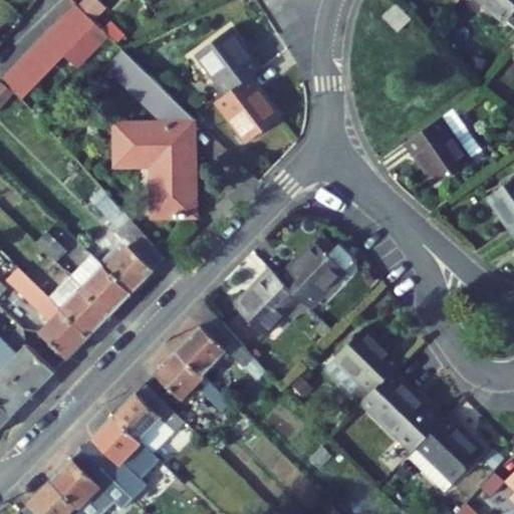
[(94,0),(83,0),(78,5),(93,21),(104,10),(94,0)]
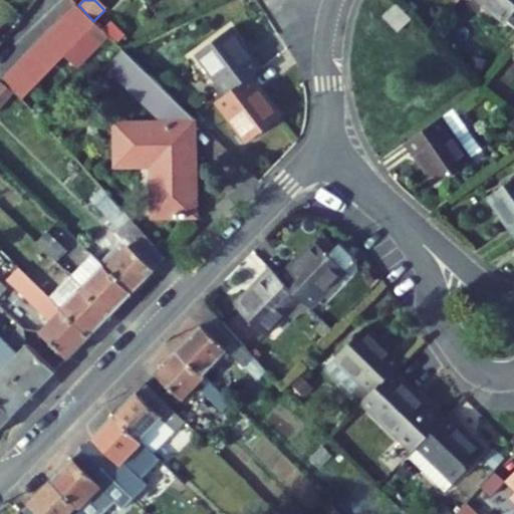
[(513,11),(513,0),(474,0),(504,24),(513,11)]
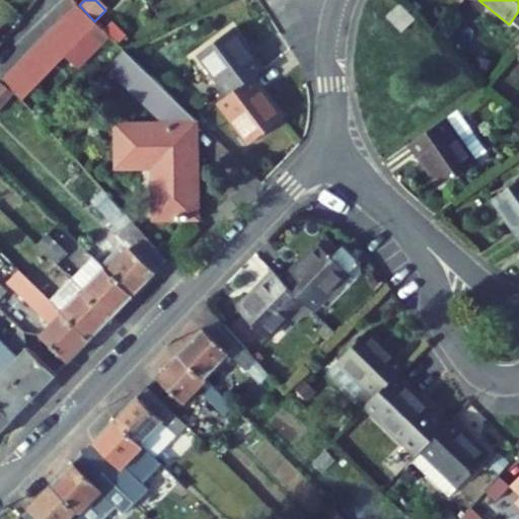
[(77,4),(2,78),(22,99),(98,25),(77,4)]
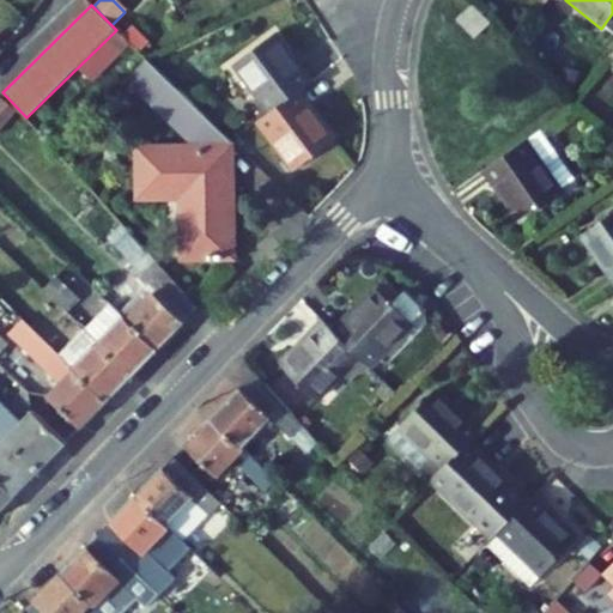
[(474,6),(457,22),(477,41),(492,25),(474,6)]
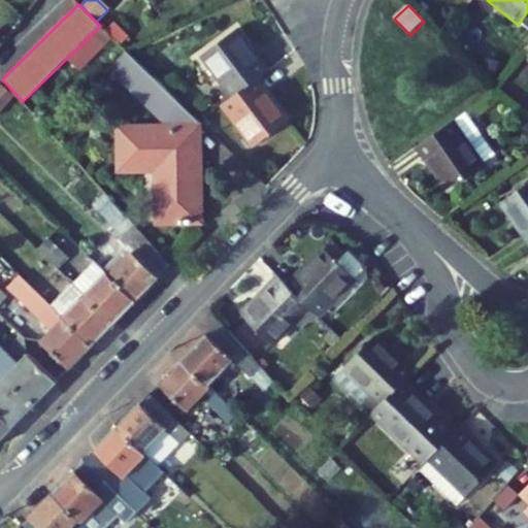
[(257,85),(269,75),(238,33),(204,59),(235,101),(257,85)]
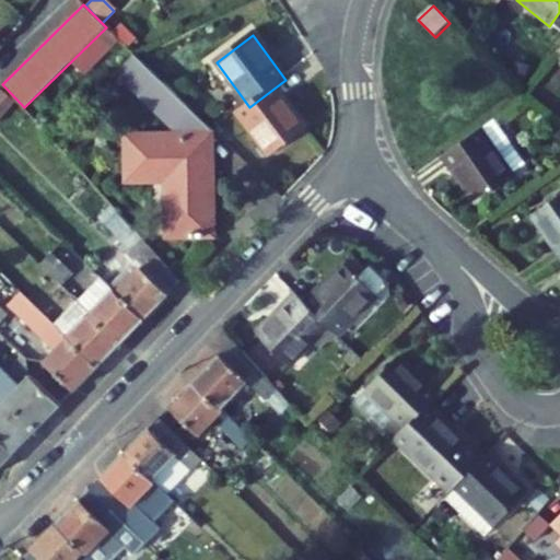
[(132,56),(116,73),(171,127),(171,144),(129,144),(129,186),(172,185),(173,233),(210,233),(209,163),(197,151),(209,139),(212,135),(132,56)]
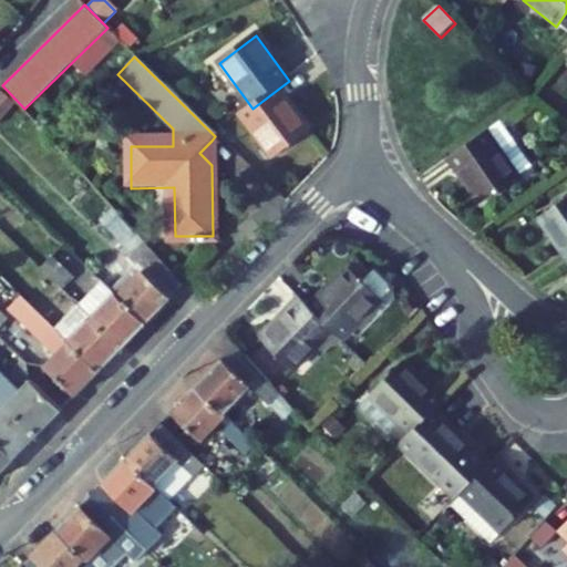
[(310,137),(276,91),(253,109),(241,116),(276,163),(310,137)]
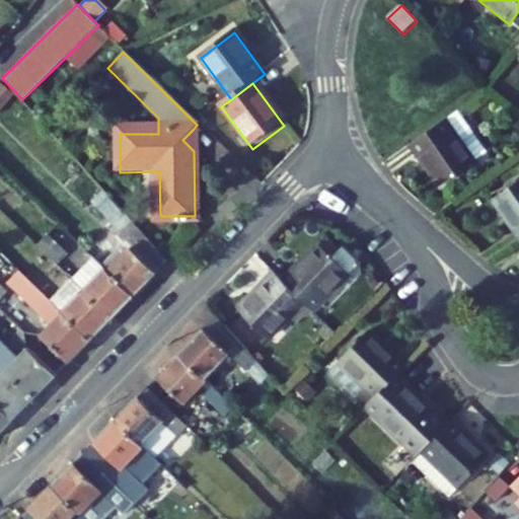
[(0,110),(11,93),(0,86),(0,110)]
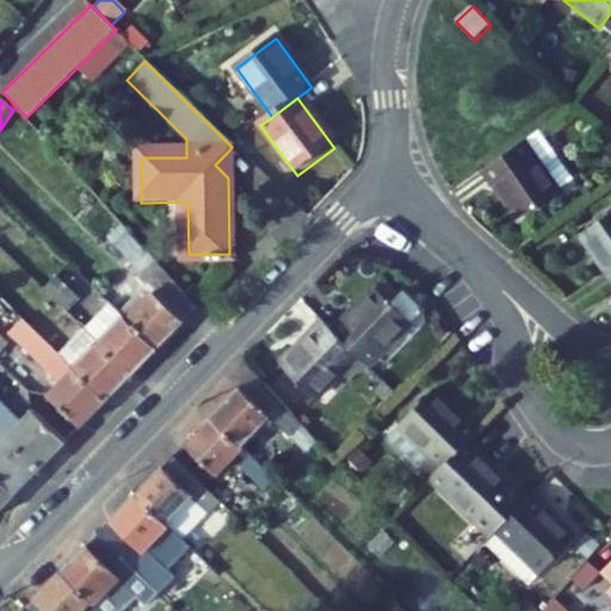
[(547,139),(486,173),(516,226),(561,201),(559,197),(575,189),(547,139)]
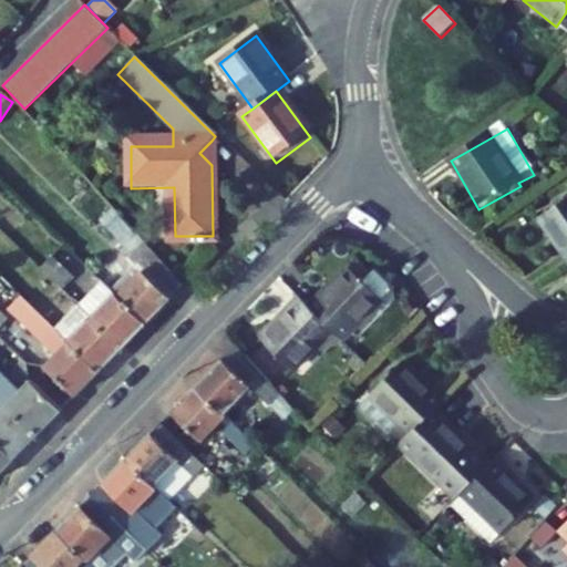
[(212,165),(212,141),(199,153),(212,165)]
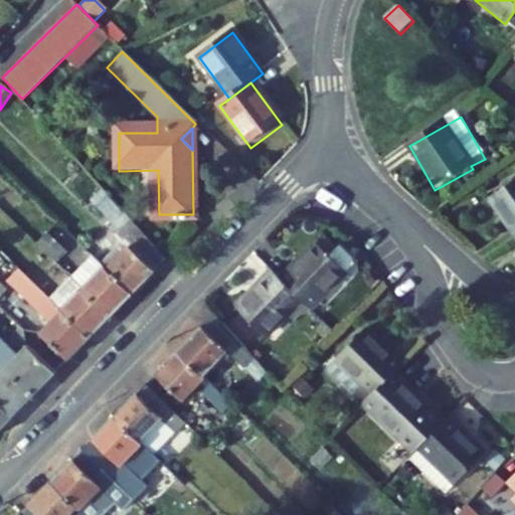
[(514,180),(489,196),(514,241),(514,180)]
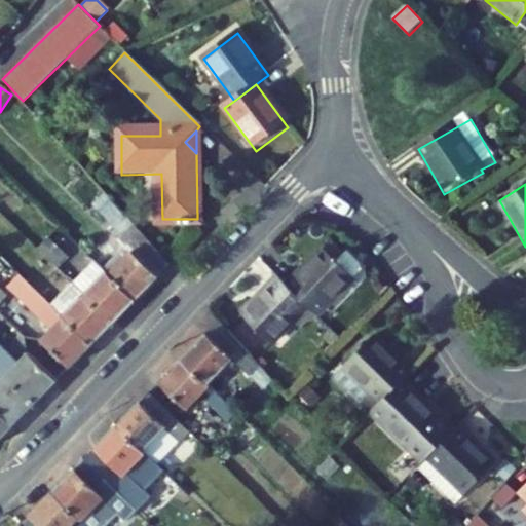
[(135,302),(168,267),(133,227),(119,241),(132,253),(114,271),(108,266),(105,270),(107,272),(135,302)]
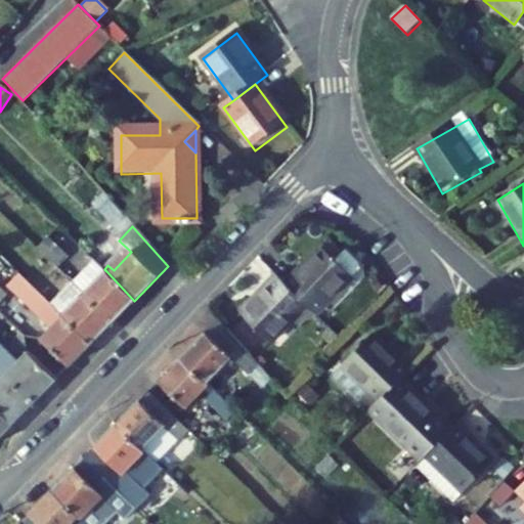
[(322,246),(285,284),(305,304),(315,313),(360,267),(359,261),(345,248),(335,258),(322,246)]
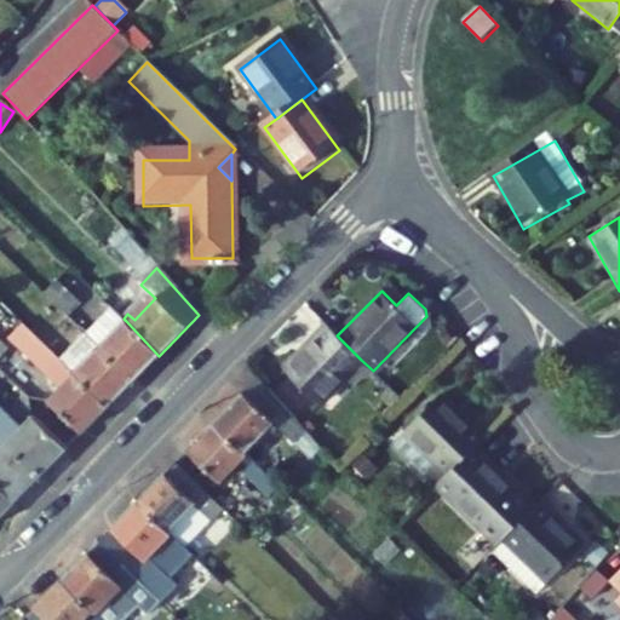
[(101,348),(135,382),(159,356),(126,321),(101,348)]
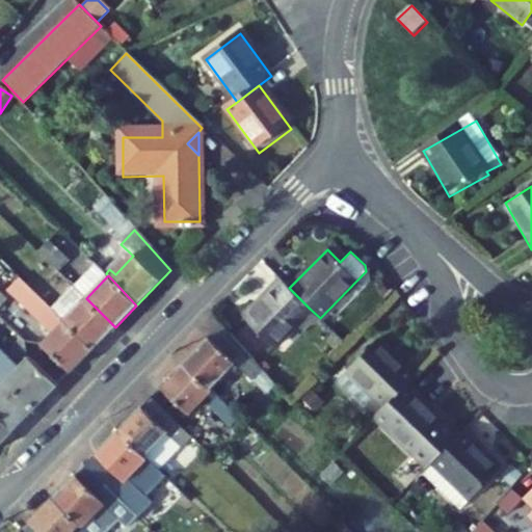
[(289,288),(280,277),(242,316),(272,346),(310,309),(289,288)]
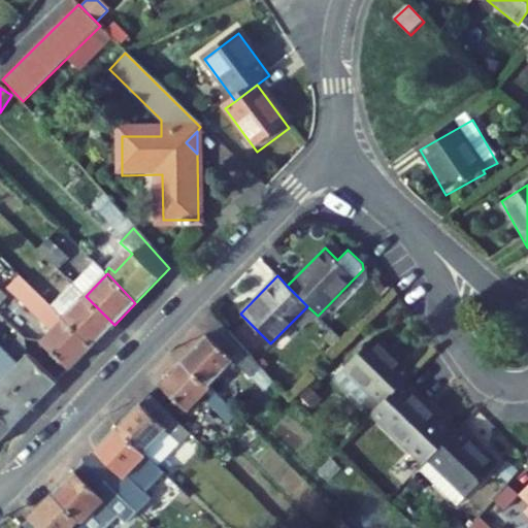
[(67,322),(93,347),(114,325),(86,296),(64,319),(67,322)]
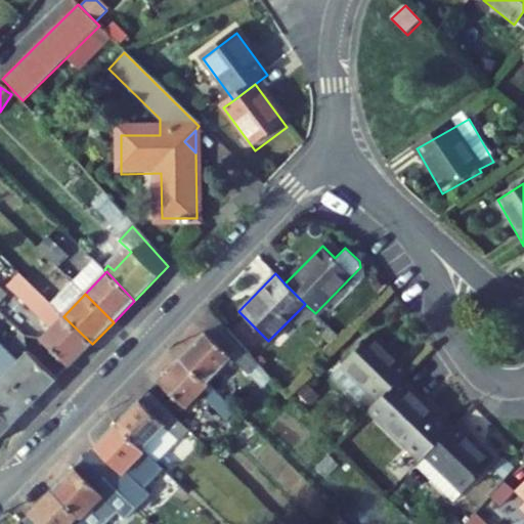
[(175,356),(201,381),(222,359),(225,362),(229,357),(245,373),(256,361),(214,315),(175,356)]
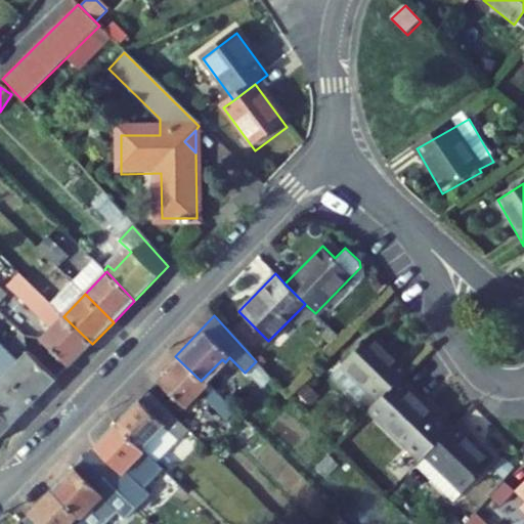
[(71,366),(92,344),(67,319),(45,341),(71,366)]
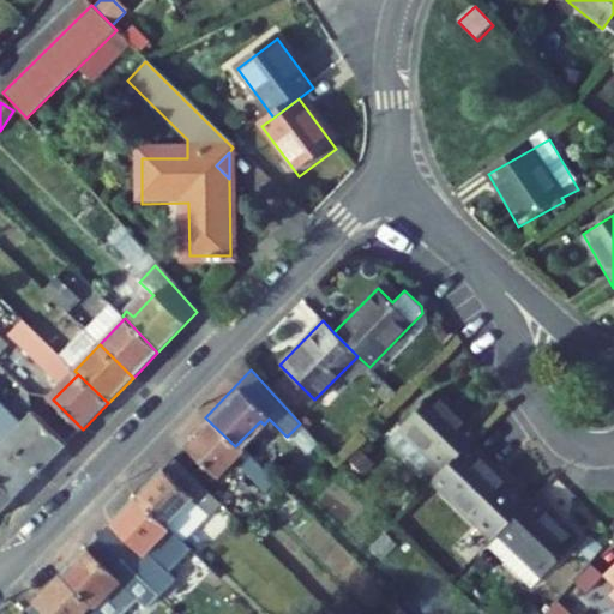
[(469,449),(479,439),(438,396),(403,429),(433,461),(422,471),(433,482),(469,449)]
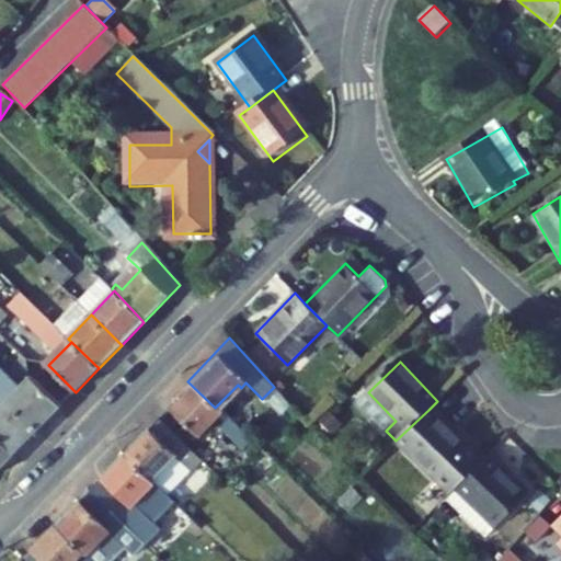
[(215,408),(187,381),(164,405),(193,434),(210,416),(216,422),(212,425),(230,444),(240,433),(215,408)]
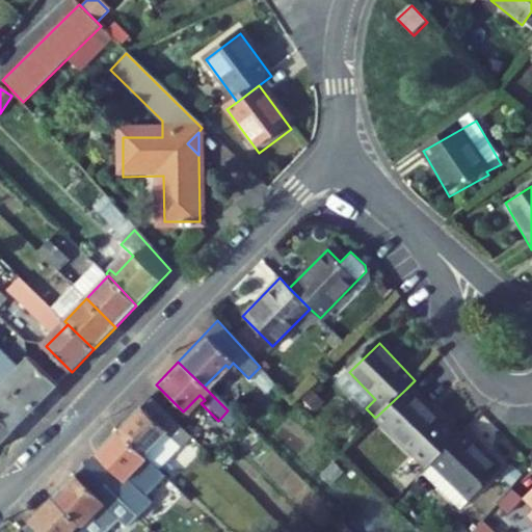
[(8,384),(35,410),(55,391),(28,365),(8,384)]
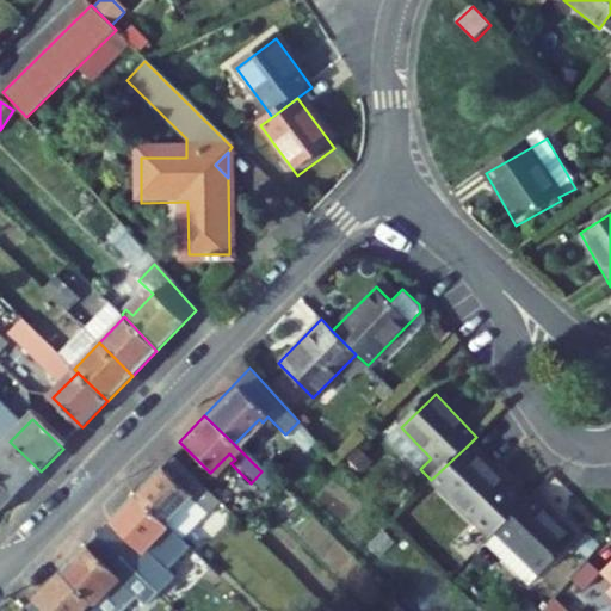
[(0,481),(16,497),(41,471),(10,442),(0,431),(0,481)]
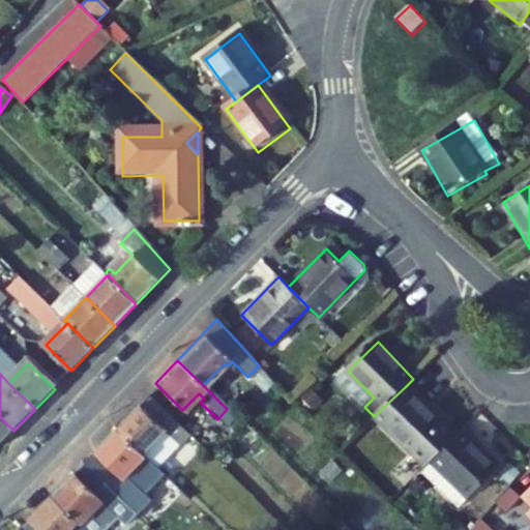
[(405,387),(374,416),(424,469),(432,463),(454,440),(405,387)]
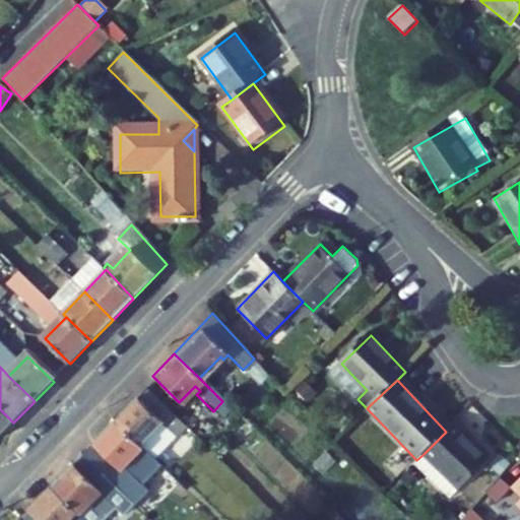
[(188,423),(150,387),(119,417),(145,443),(167,421),(179,433),(188,423)]
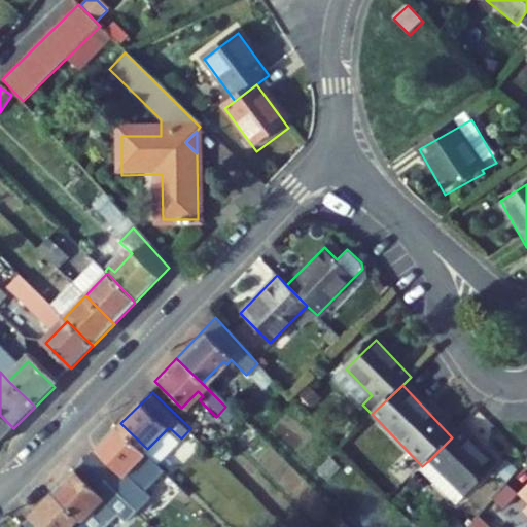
[(478,413),(461,429),(472,440),(488,424),(478,413)]
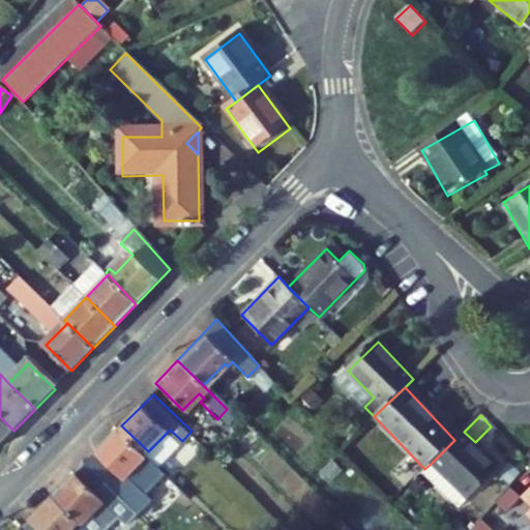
[(0,445),(13,431),(0,417),(0,445)]
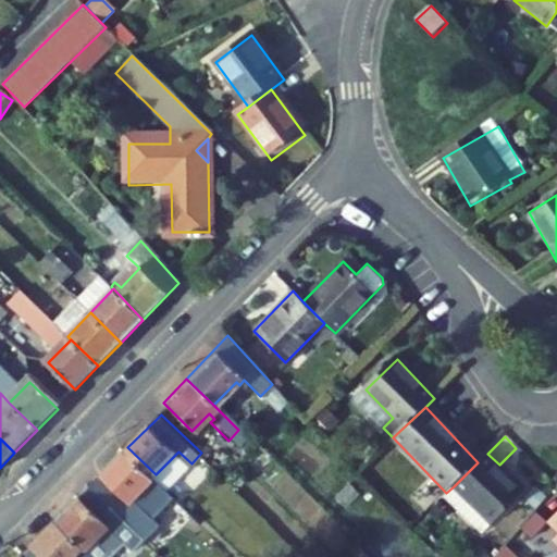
[(91,484),(122,515),(159,479),(156,474),(127,447),(91,484)]
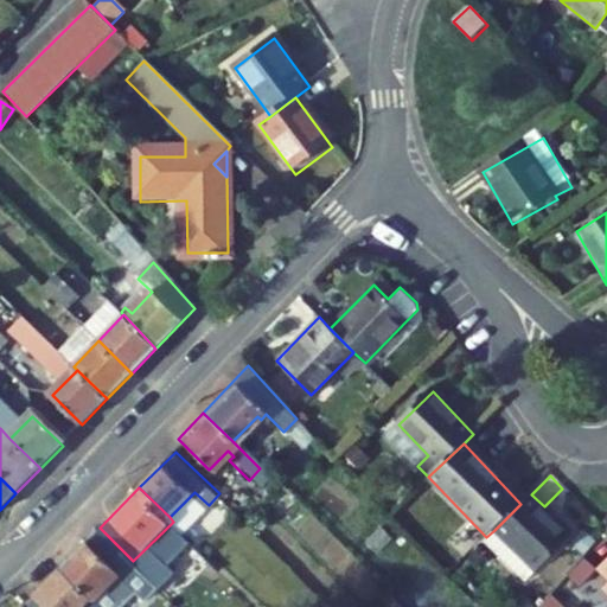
[(544,506),(531,494),(521,504),(494,530),(537,572),(573,538),(544,506)]
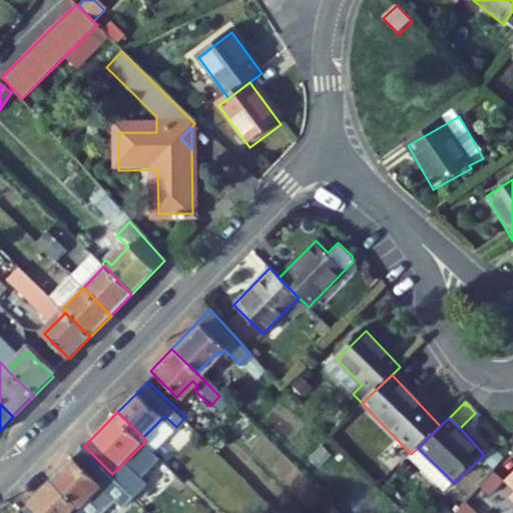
[(84,446),(53,478),(81,506),(112,474),(84,446)]
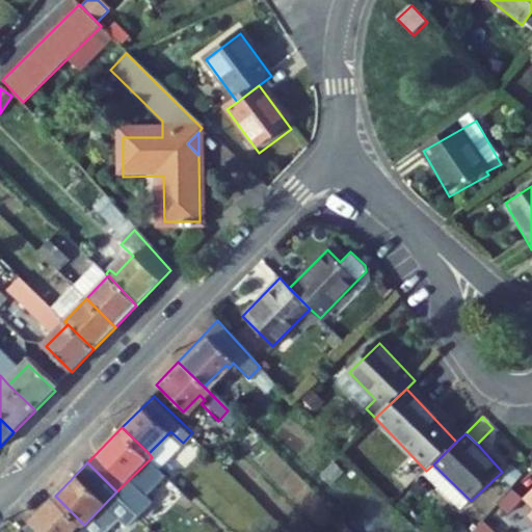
[(531,528),(531,472),(527,468),(504,490),(515,501),(510,506),(531,528)]
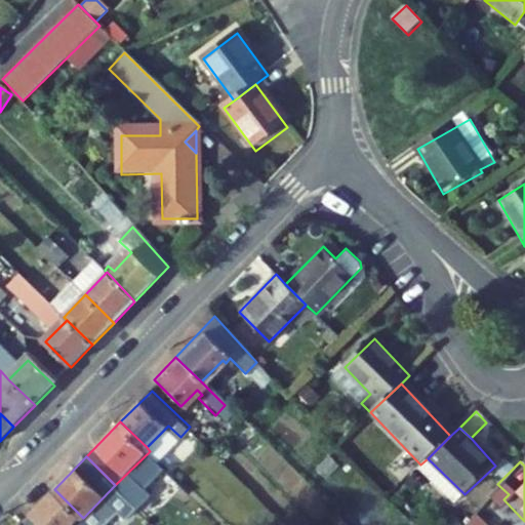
[(54,489),(24,520),(29,524),(70,524),(75,520),(79,524),(80,524),(85,520),(83,518),(54,489)]
